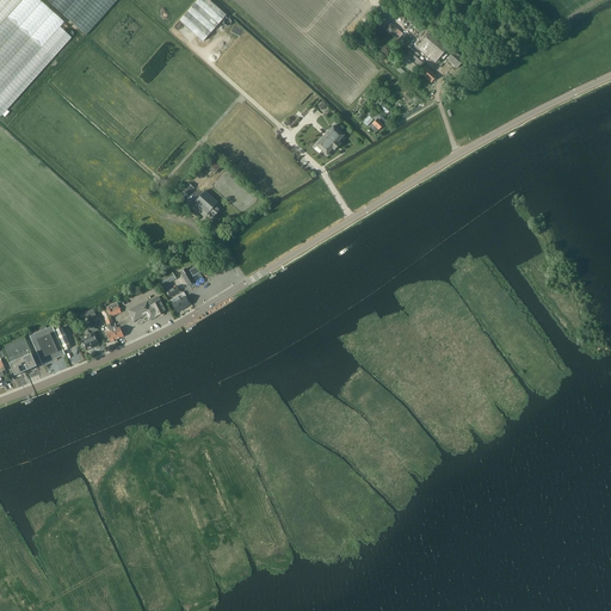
[(0,0),(0,117),(72,37),(66,32),(66,34),(60,28),(65,23),(39,0),(0,0)]
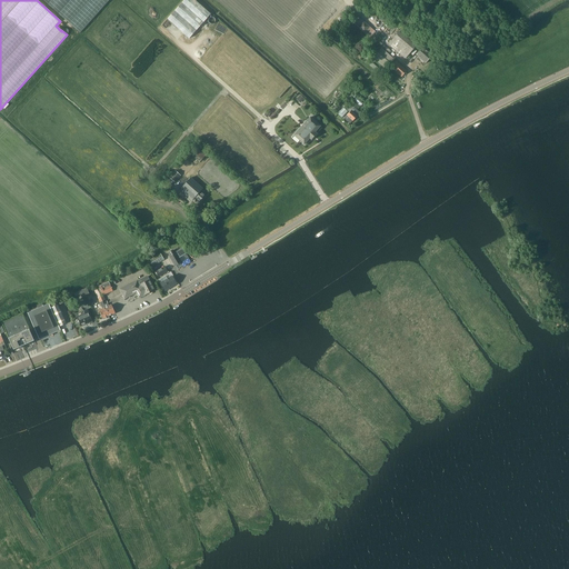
[(42,0),(80,33),(109,0),(42,0)]
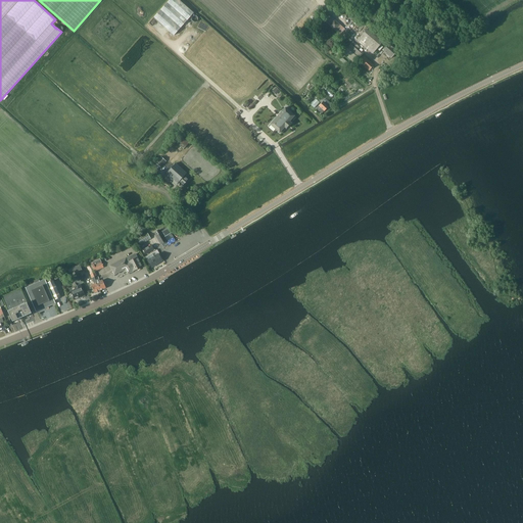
[(174,35),(194,12),(179,0),(169,0),(153,17),(174,35)]
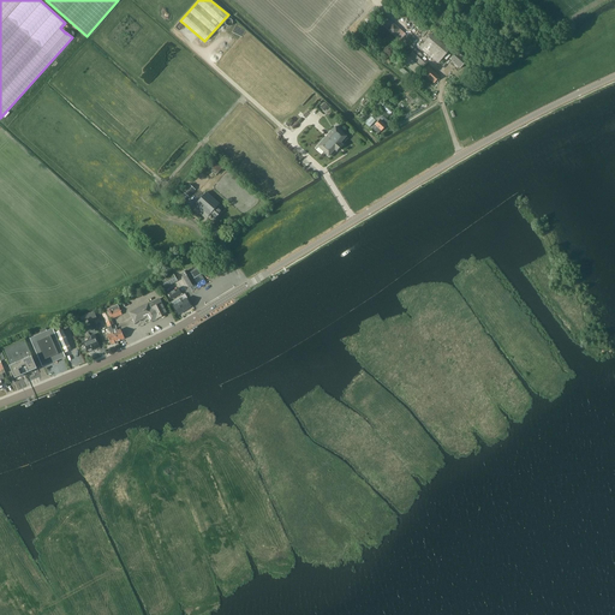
[(400,29),(393,23),(387,17),(381,24),(387,30),(394,36),(400,42),(406,35),(400,29)]
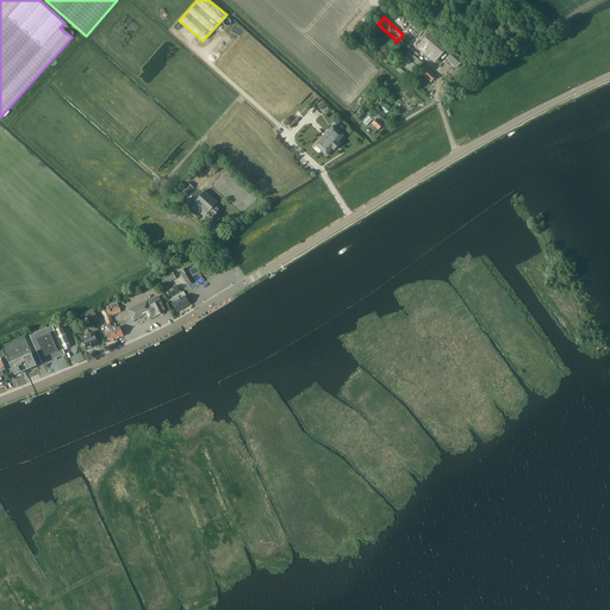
[(444,32),(449,27),(440,19),(436,24),(444,32)]
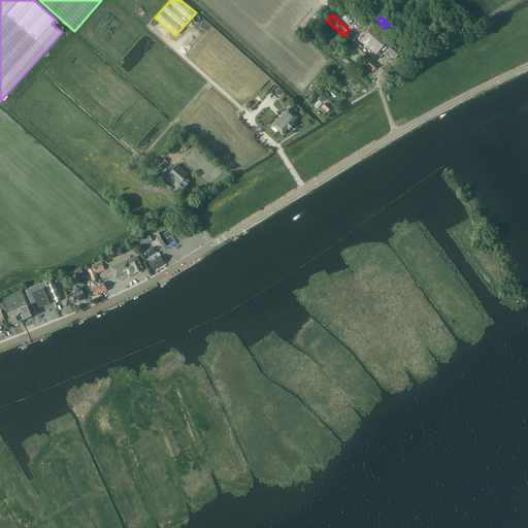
[(376,55),(387,42),(371,29),(361,41),(376,55)]
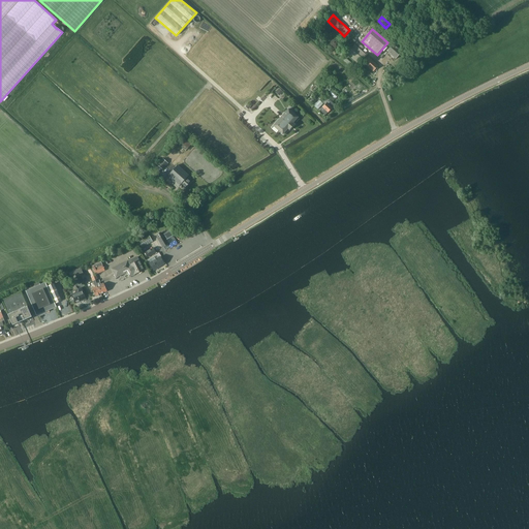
[(354,44),(351,49),(346,54),(359,64),(363,59),(364,60),(365,58),(367,56),(354,44)]
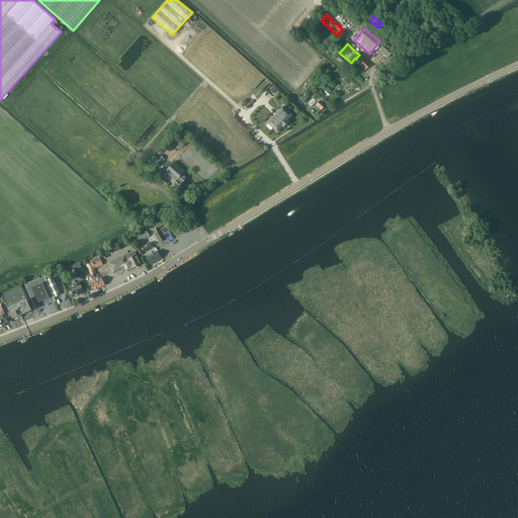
[(378,51),(387,58),(394,51),(385,44),(378,51)]
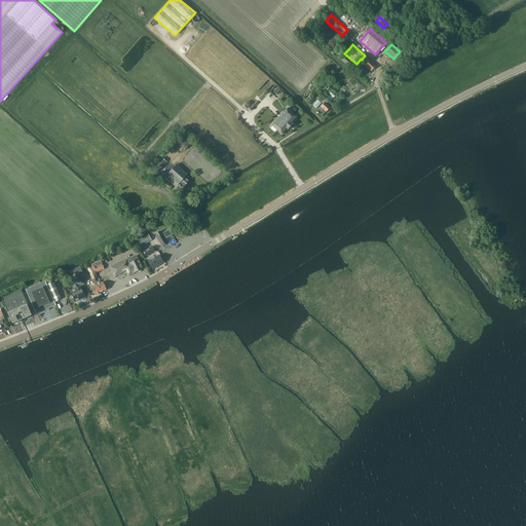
[(376,66),(367,58),(362,63),(372,71),(376,66)]
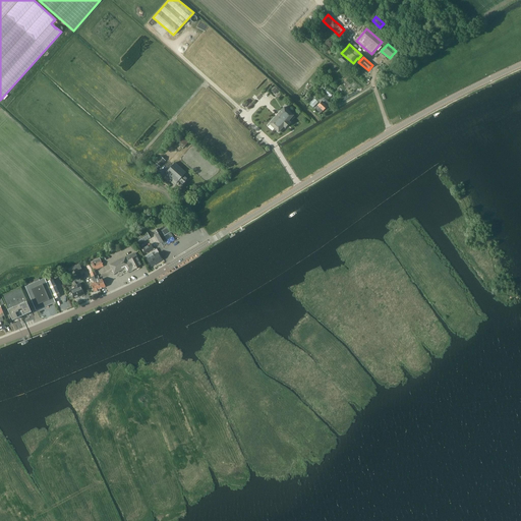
[(274,84),(269,90),(274,95),(280,90),(274,84)]
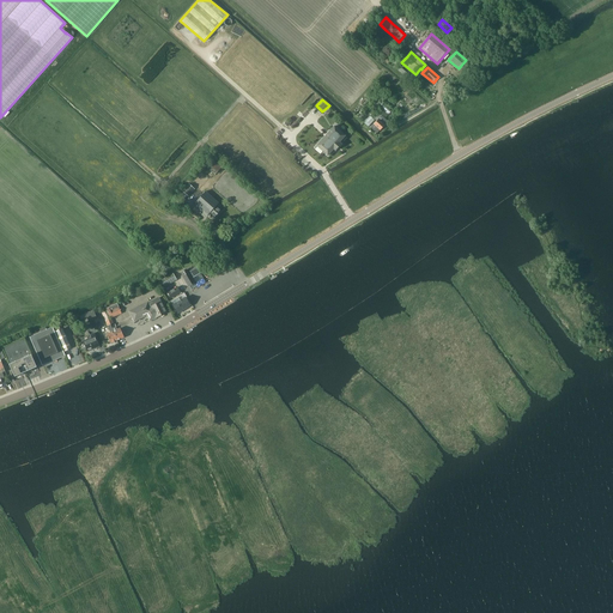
[(357,116),(364,123),(368,127),(375,120),(370,116),(368,119),(363,115),(359,113),(357,116)]
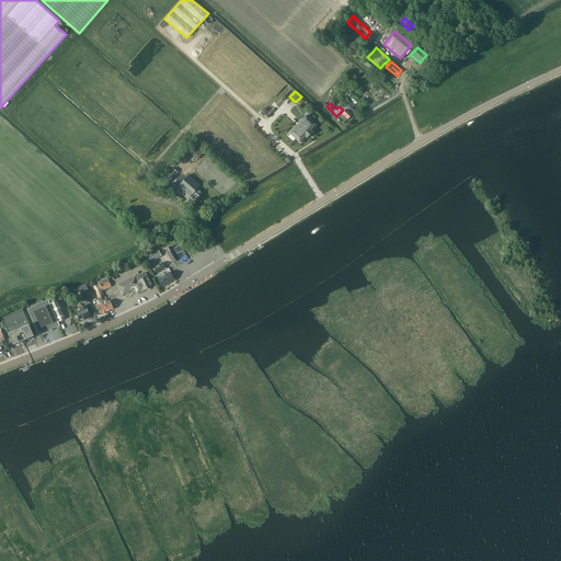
[(350,105),(342,114),(339,116),(345,122),(347,119),(355,112),(350,105)]
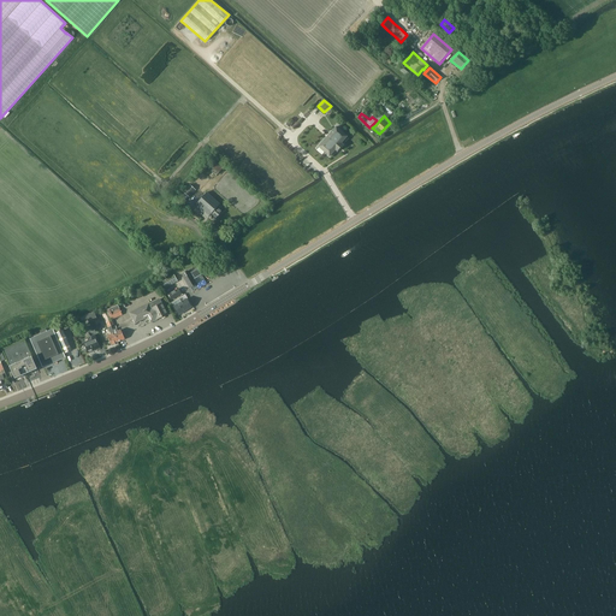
[(336,126),(319,147),(330,157),(336,150),(337,152),(343,146),(342,143),(347,137),(336,126)]
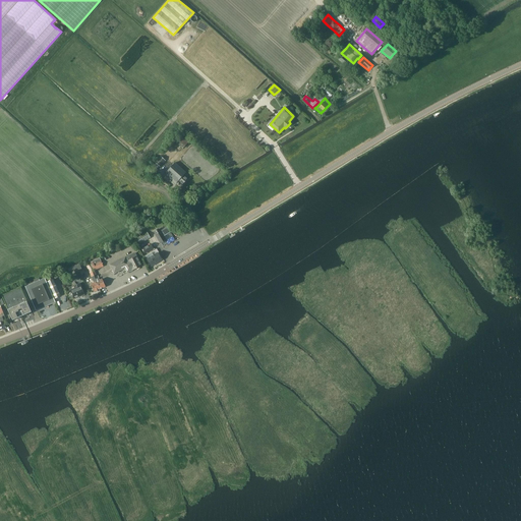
[(183,149),(190,139),(183,133),(176,142),(183,149)]
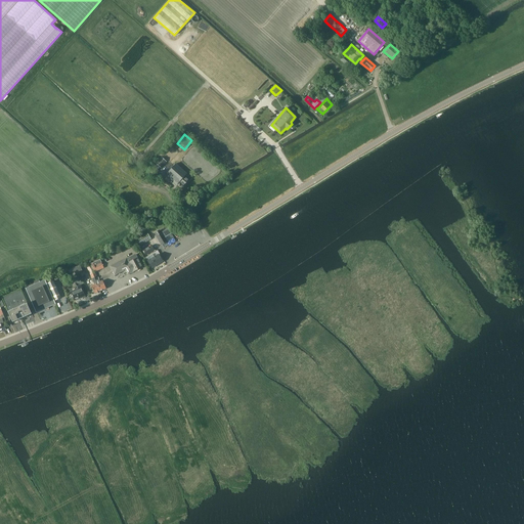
[(162,168),(167,162),(162,157),(156,163),(157,164),(153,168),(157,172),(161,167),(162,168)]
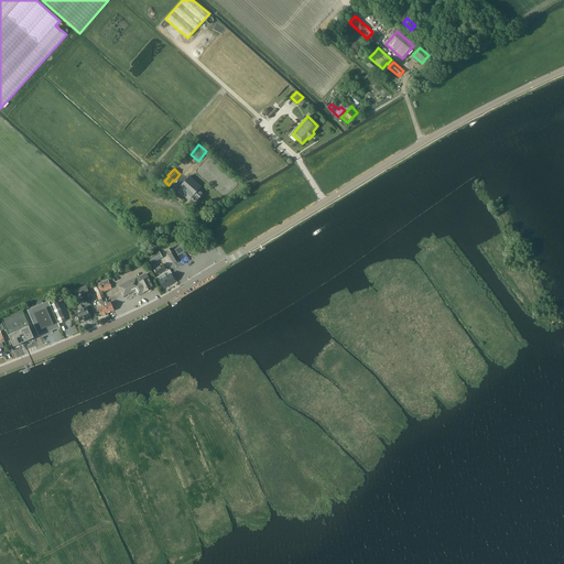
[(197,201),(203,194),(198,191),(201,187),(188,176),(179,187),(191,198),(192,197),(194,199),(195,198),(197,201)]
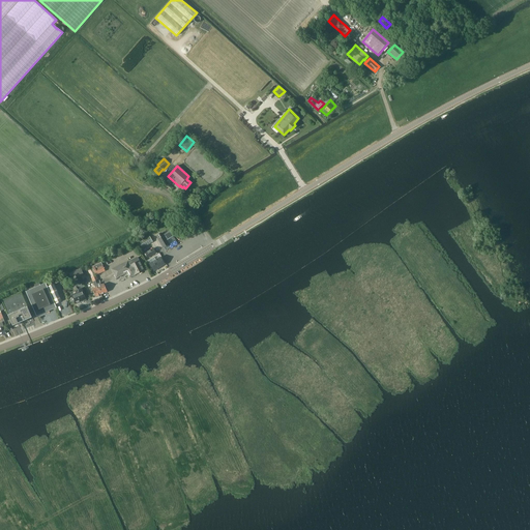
[(166,240),(173,236),(170,230),(163,235),(162,233),(156,236),(157,238),(164,248),(169,244),(166,240)]
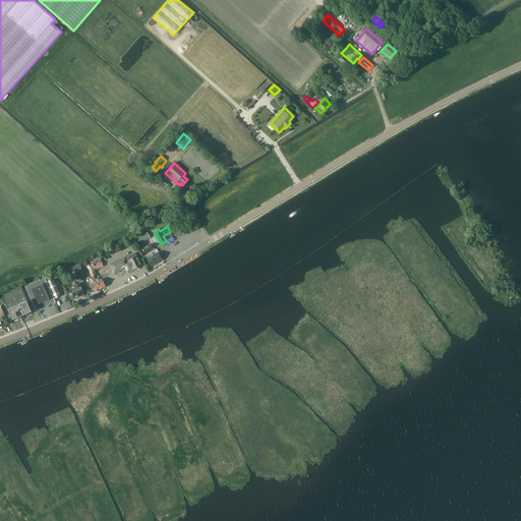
[(150,238),(147,233),(134,240),(137,245),(150,238)]
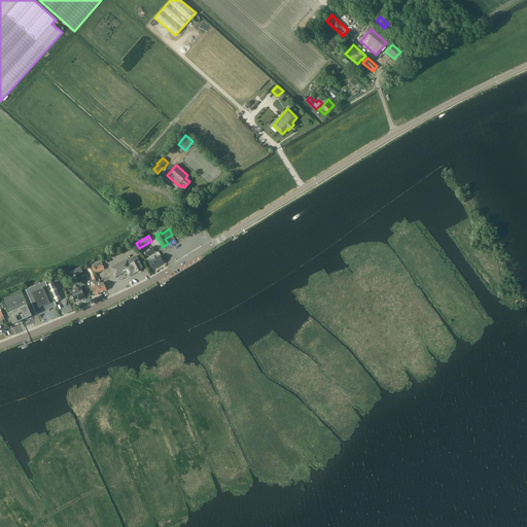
[(152,247),(144,252),(147,256),(154,251),(152,247)]
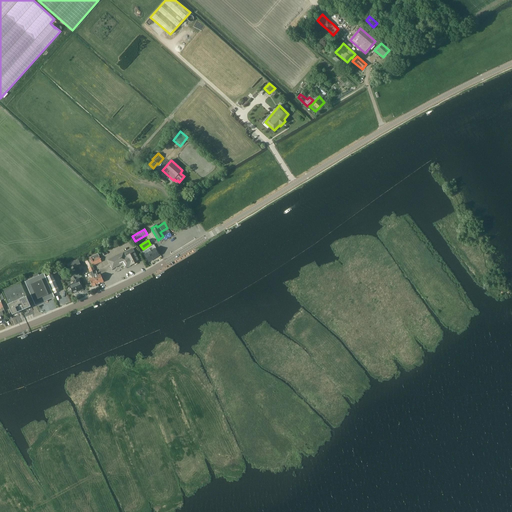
[(159,256),(155,249),(156,248),(154,244),(141,252),(143,256),(144,255),(149,262),(159,256)]
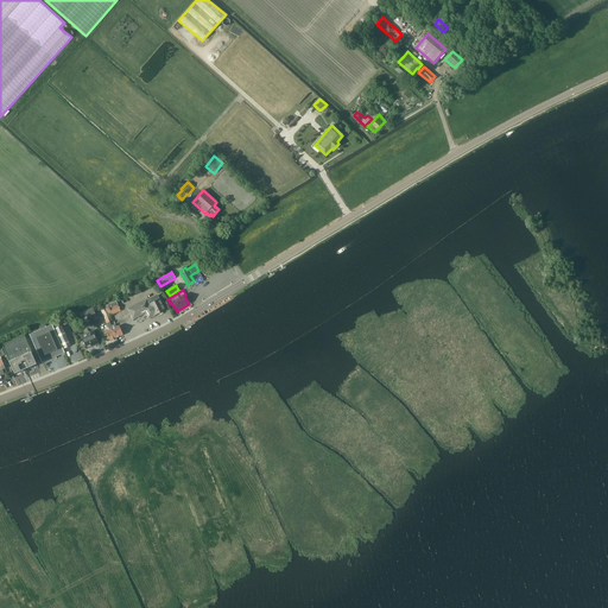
[(159,297),(149,302),(154,315),(165,310),(159,297)]
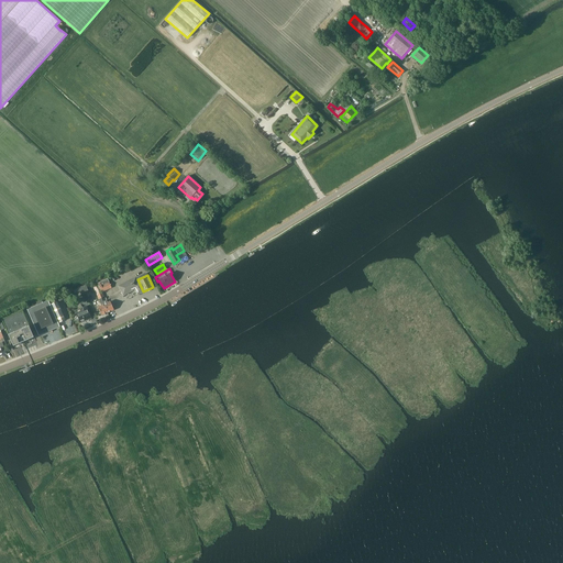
[(136,277),(118,286),(123,296),(134,290),(138,296),(143,293),(143,291),(138,279),(136,277)]
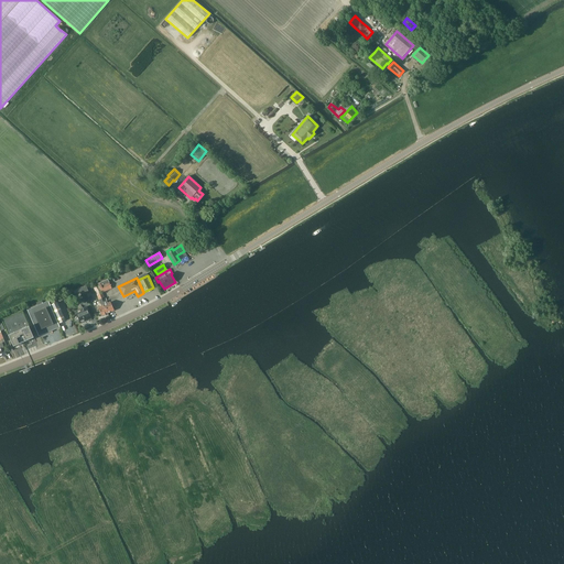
[(94,282),(100,295),(102,294),(101,293),(112,289),(108,279),(98,283),(97,281),(94,282)]
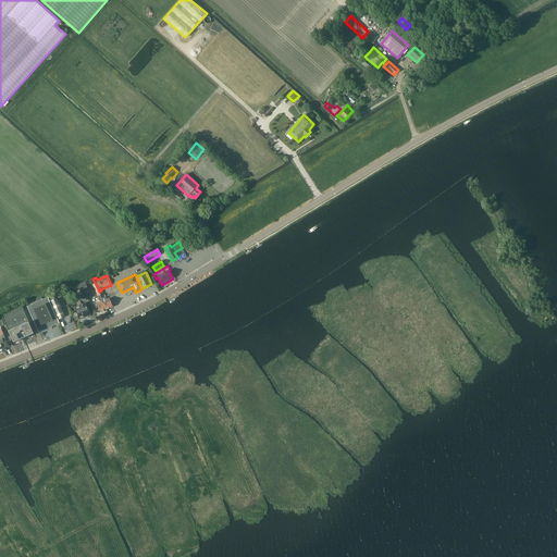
[(104,295),(99,297),(106,310),(112,307),(109,299),(107,299),(104,295)]
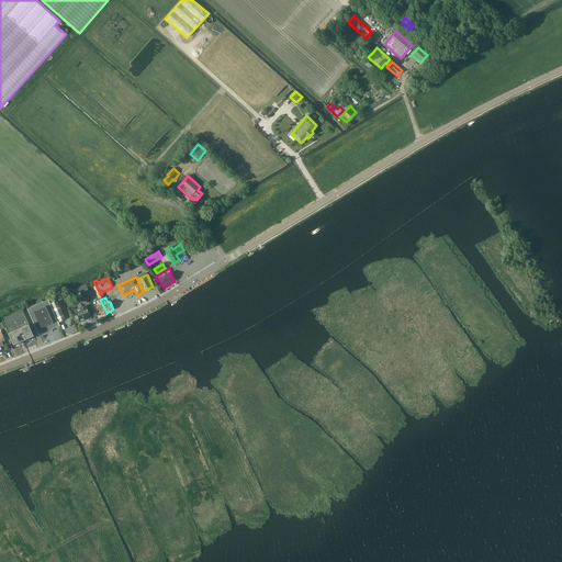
[(100,300),(92,302),(99,316),(107,313),(100,300)]
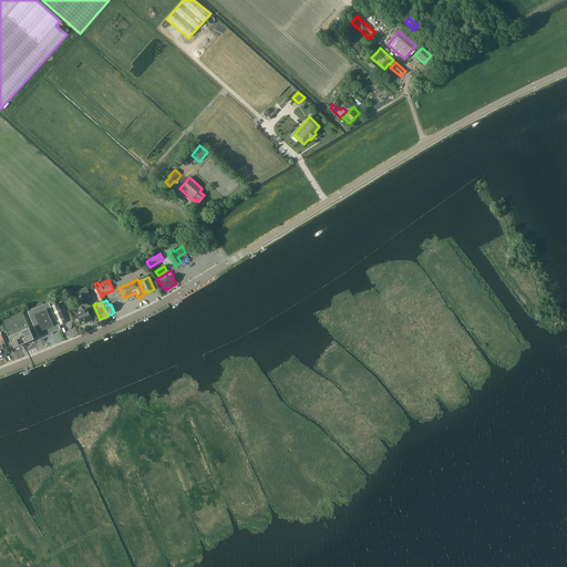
[(28,312),(39,338),(60,329),(49,303),(28,312)]
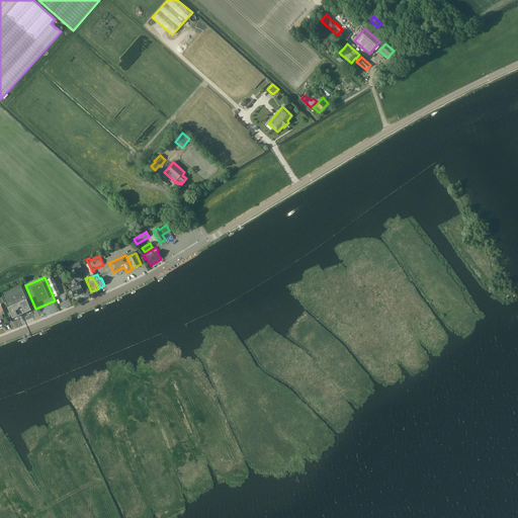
[(55,296),(60,294),(53,277),(47,280),(55,296)]
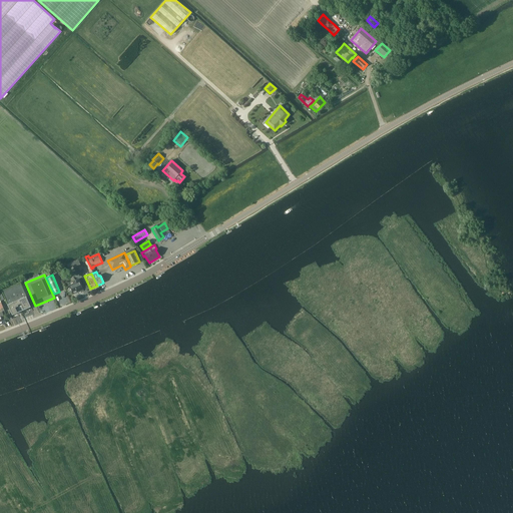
[(73,295),(83,290),(79,280),(67,285),(69,289),(71,288),(73,295)]
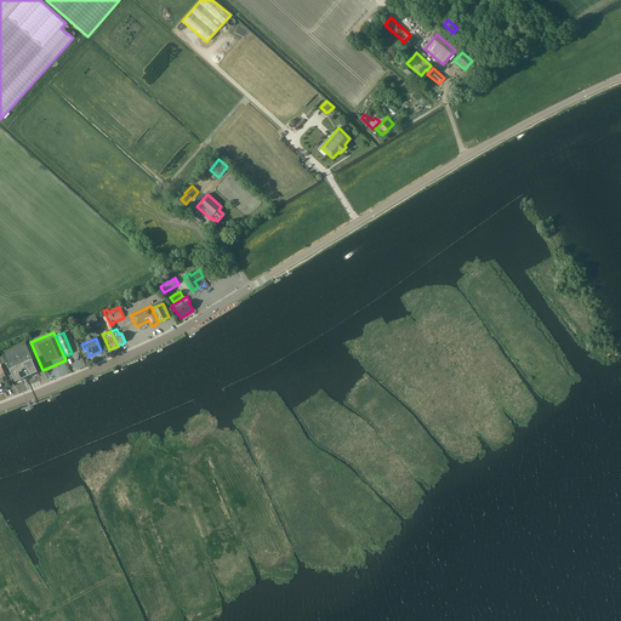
[(4,353),(7,363),(16,382),(38,372),(26,343),(4,353)]
